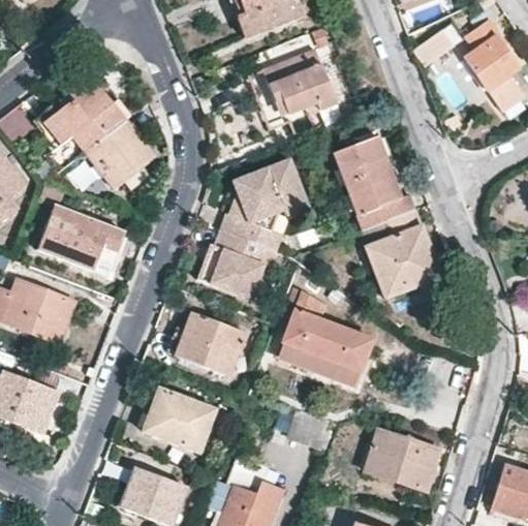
[(304,11),(299,0),(241,0),(246,11),(238,16),(245,34),(304,11)]
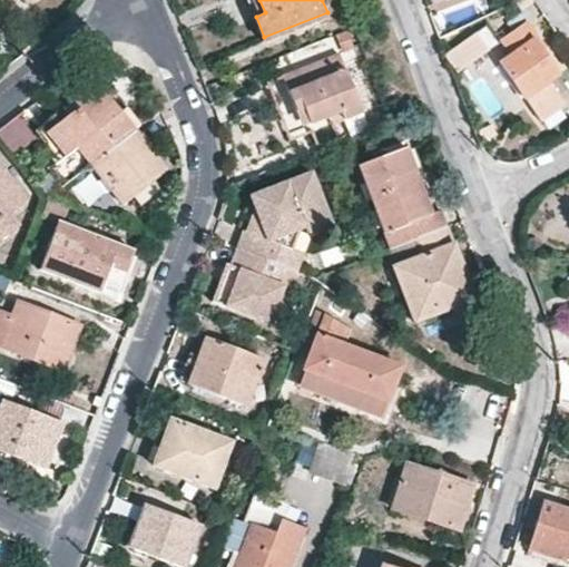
[(526,94),(558,70),(538,39),(540,37),(529,19),(503,37),(512,50),(501,58),(517,81),(526,94)]
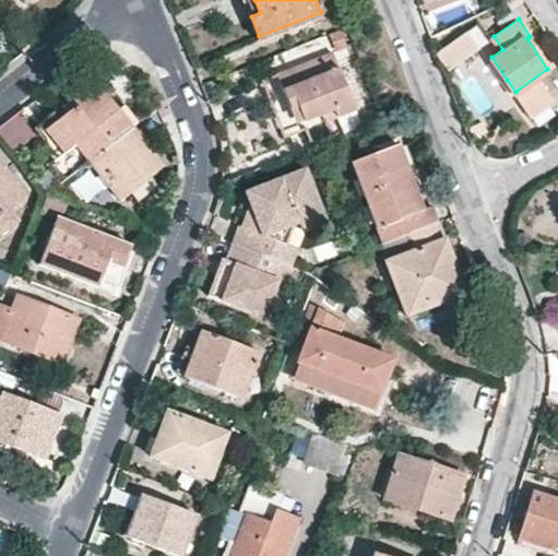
[(466,28),(438,50),(451,66),(478,44),(466,28)]
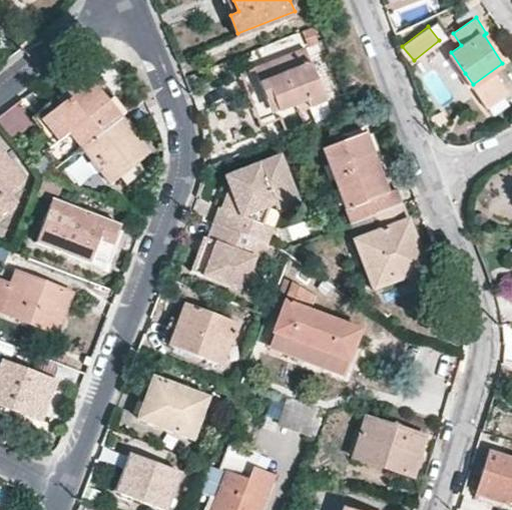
[(308,97),(311,105),(326,99),(305,46),(254,66),(262,83),(267,97),(274,95),(280,108),(298,101),(308,97)]
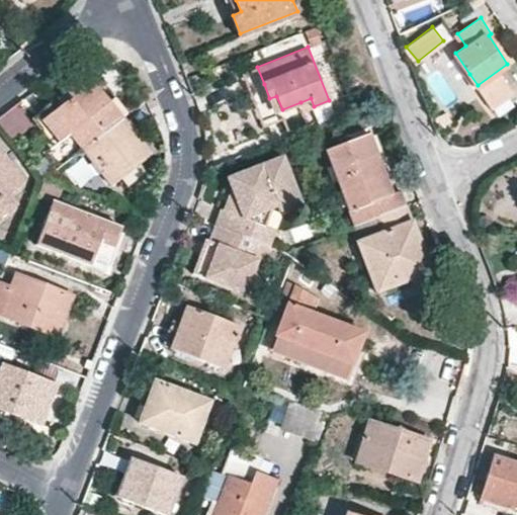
[(70,132),(82,148),(122,116),(105,95),(95,82),(91,85),(83,76),(64,90),(70,97),(42,118),(60,141),(70,132)]
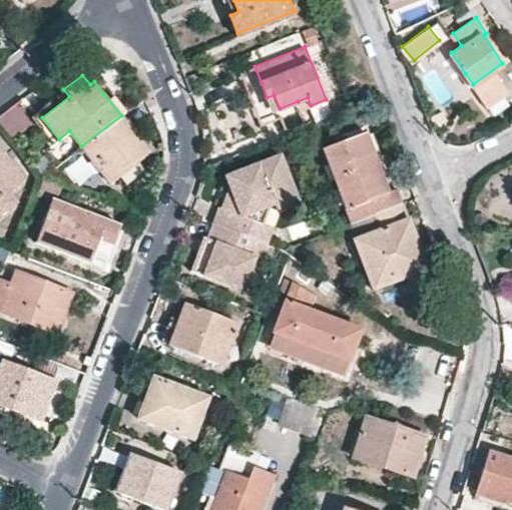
[(302,109),(311,105),(308,97),(298,101),(302,109)]
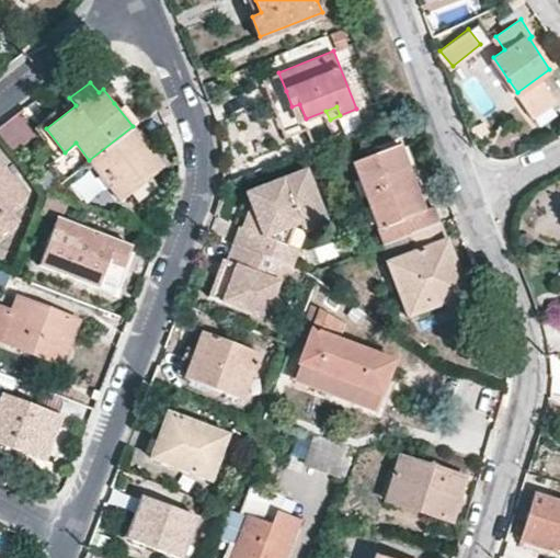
[(133,126),(89,160),(121,200),(163,164),(152,150),(133,126)]
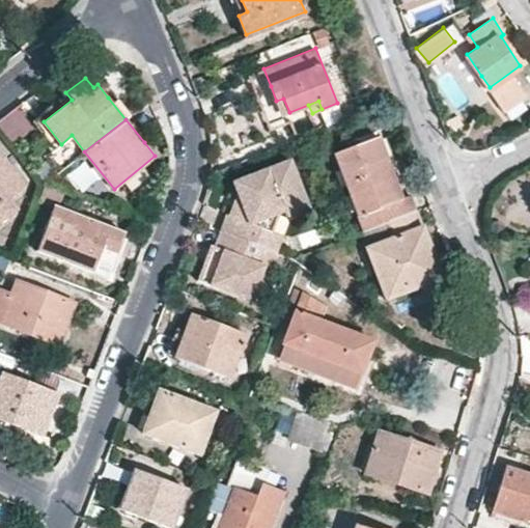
[(334,151),(365,228),(388,220),(417,209),(411,190),(401,194),(386,154),(379,134),(334,151)]
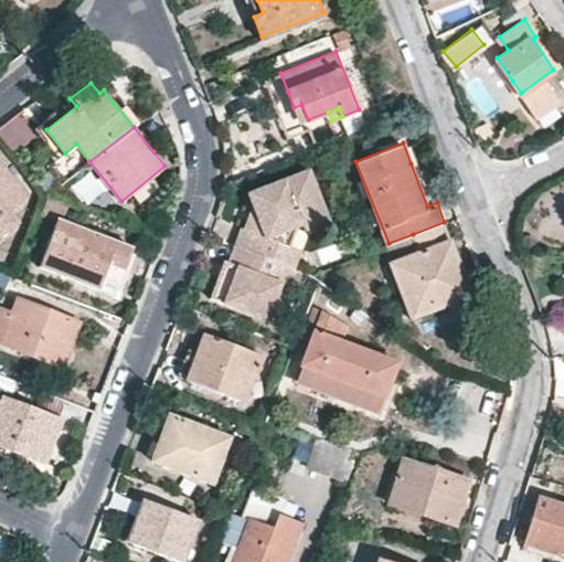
[(0,235),(19,221),(10,209),(27,197),(0,162),(0,235)]
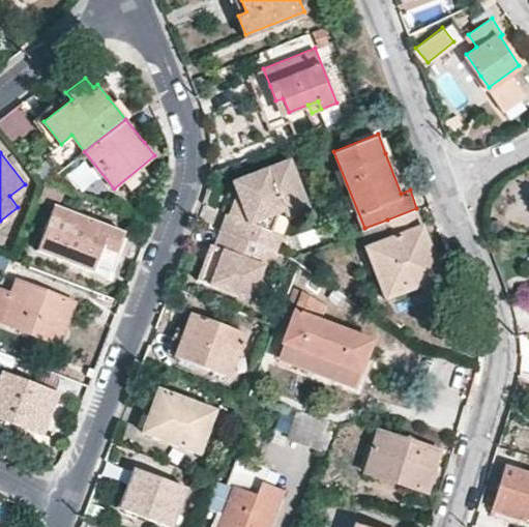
[(307,206),(289,158),(232,180),(237,193),(241,204),(236,206),(233,215),(229,214),(226,212),(219,230),(263,245),(270,229),(276,212),(284,209),(286,214),(307,206)]
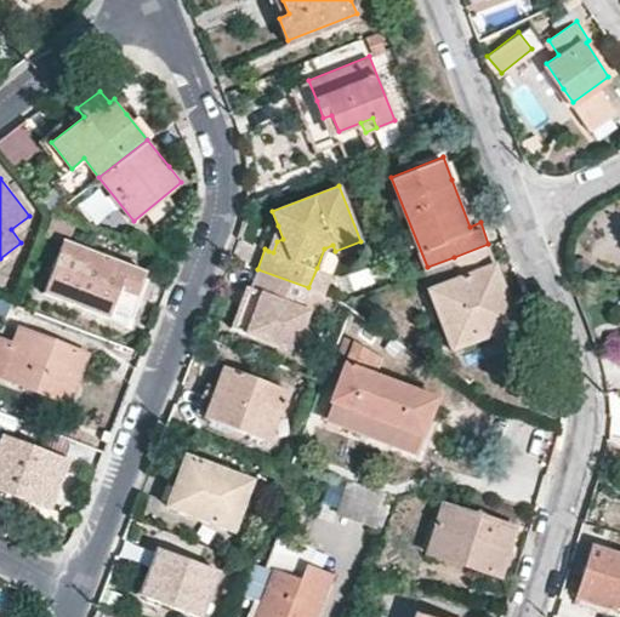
[(283,239),(278,226),(273,236),(268,251),(273,252),(277,241),(283,239)]
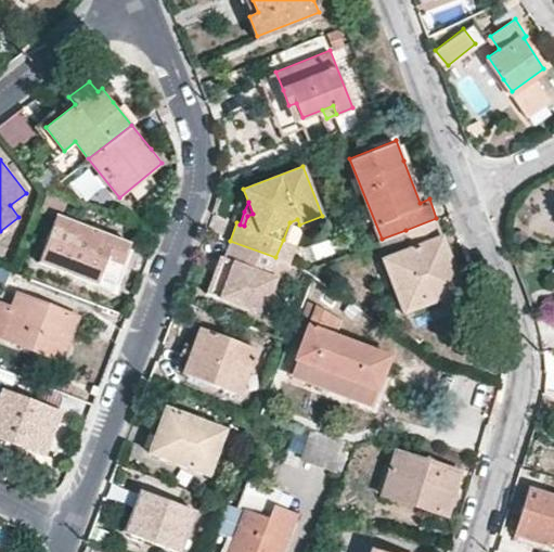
[(125,253),(130,241),(59,214),(40,259),(97,281),(106,258),(120,264),(125,253)]
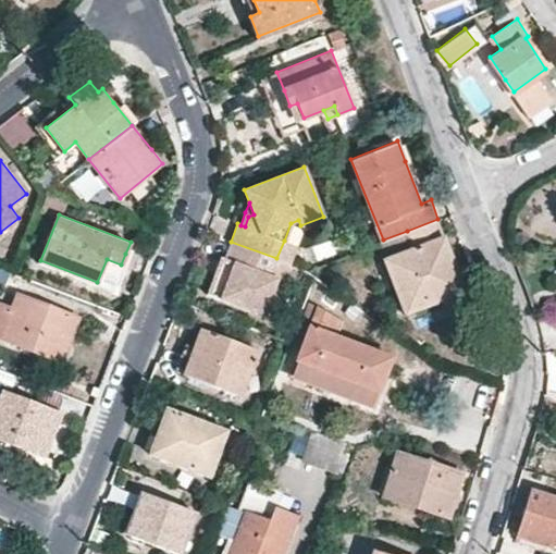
[(437,219),(407,231),(412,246),(384,258),(406,312),(425,304),(428,304),(424,295),(462,280),(454,258),(447,259),(439,235),(444,234),(437,219)]
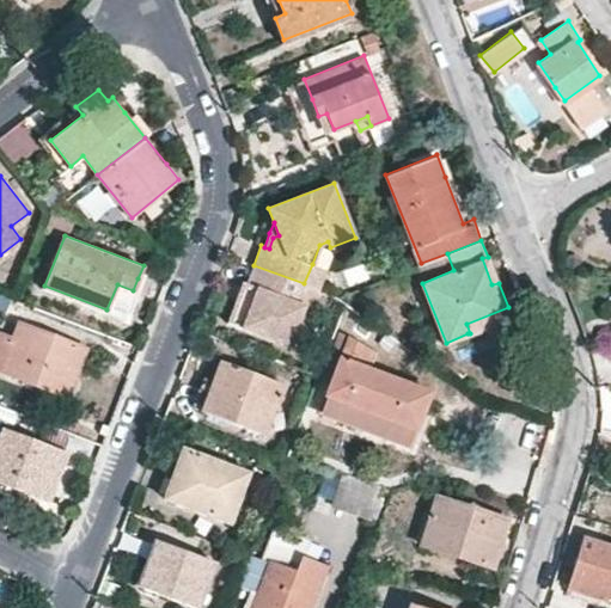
[(493,270),(488,257),(482,258),(492,284),(499,283),(493,270)]
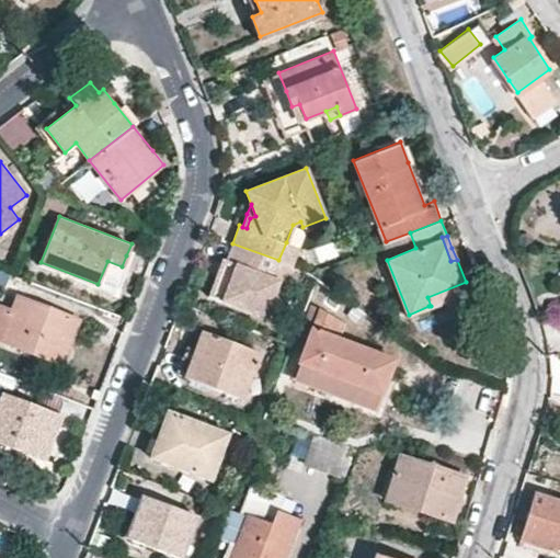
[(297,247),(286,242),(278,260),(292,264),(297,247)]
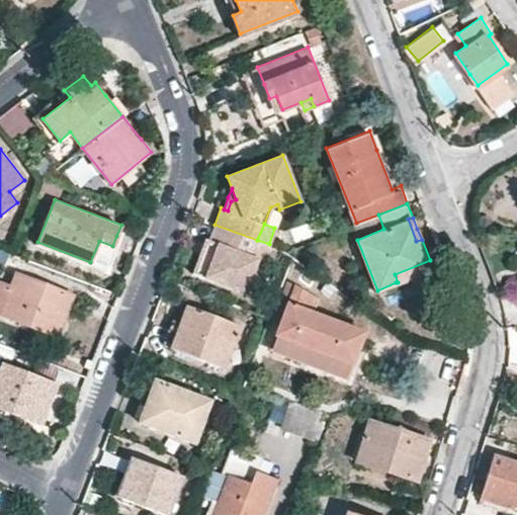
[(257,240),(214,225),(203,254),(200,253),(198,259),(193,272),(245,291),(256,261),(264,263),(271,245),(269,244),(257,240)]
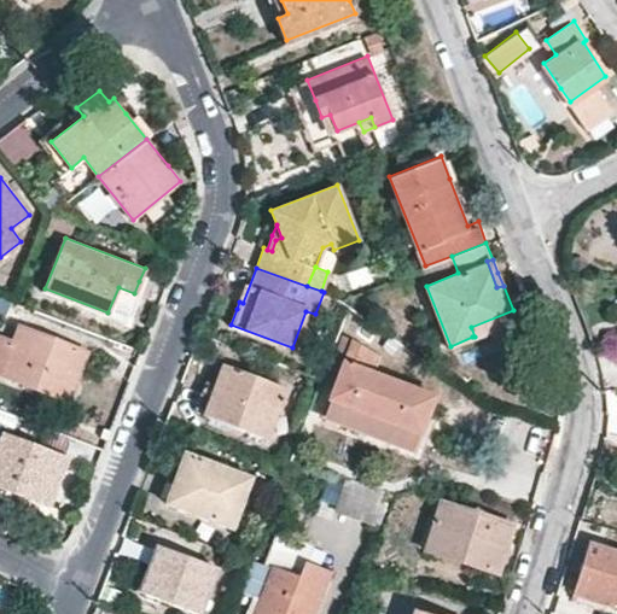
[(517,320),(513,310),(471,327),(475,337),(517,320)]
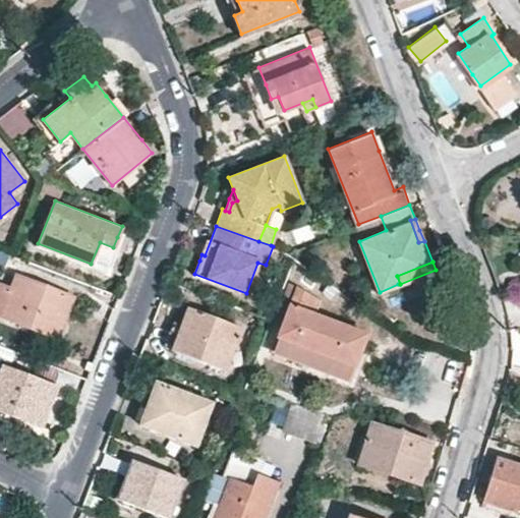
[(266,265),(257,263),(246,293),(254,296),(266,265)]
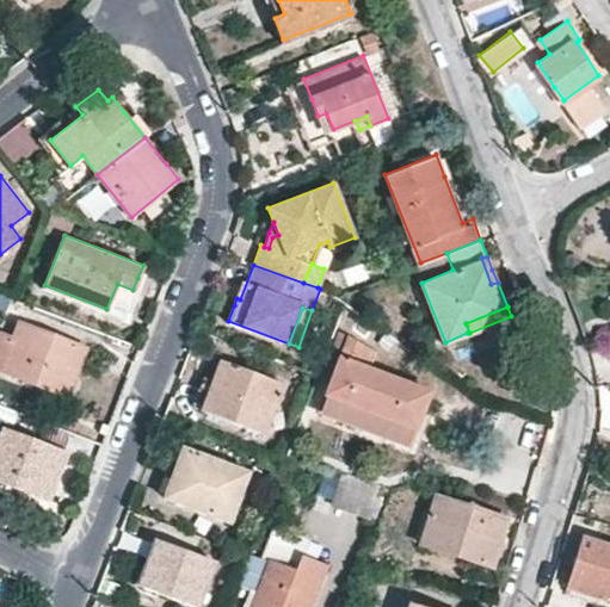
[(0,367),(59,391),(67,375),(74,378),(81,359),(87,347),(19,321),(13,338),(0,332),(0,367)]
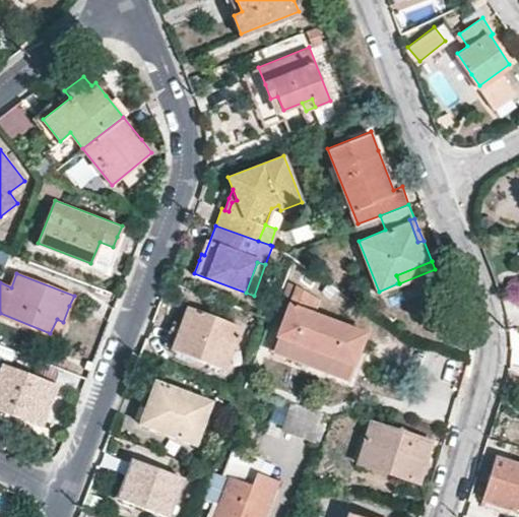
[(280,306),(286,309),(295,283),(289,281),(280,306)]
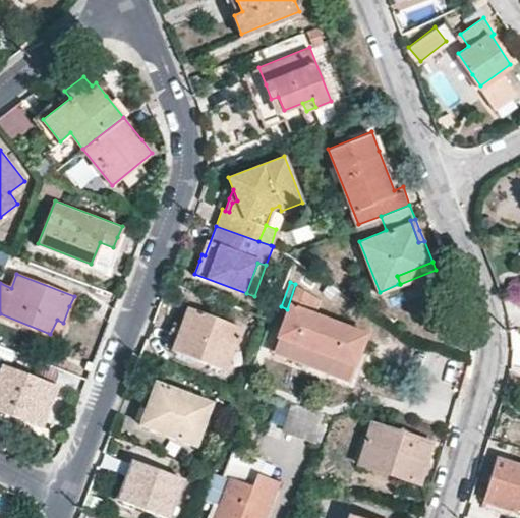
[(295,284),(287,309),(273,349),(349,377),(353,365),(357,356),(357,355),(365,331),(314,312),(320,297),(295,284)]
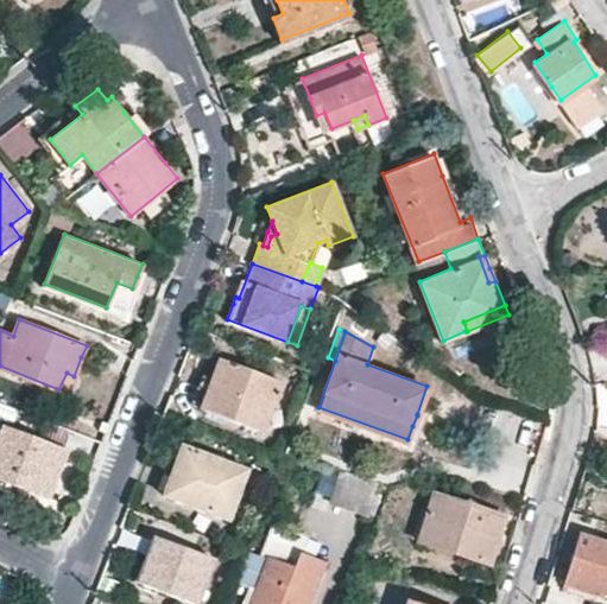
[(260,430),(279,379),(220,356),(208,388),(202,407),(260,430)]
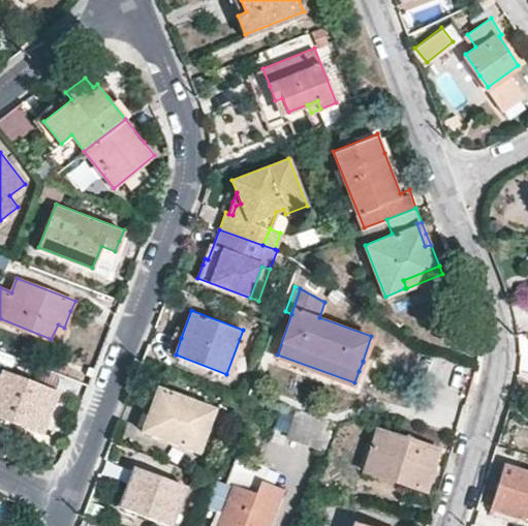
[(58,325),(51,339),(58,342),(64,328),(58,325)]
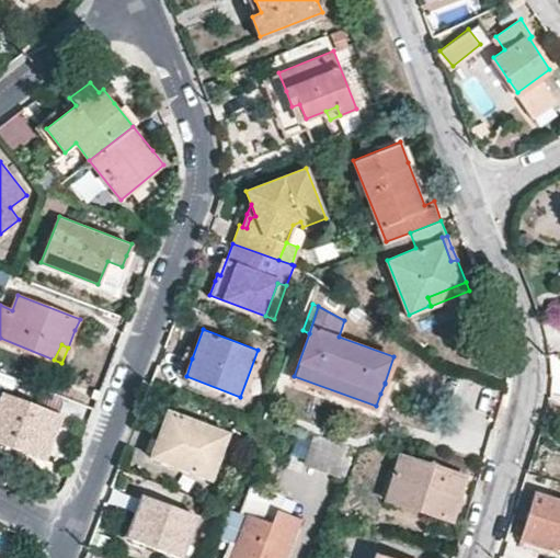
[(55,434),(63,414),(2,391),(0,398),(0,439),(45,456),(55,434)]
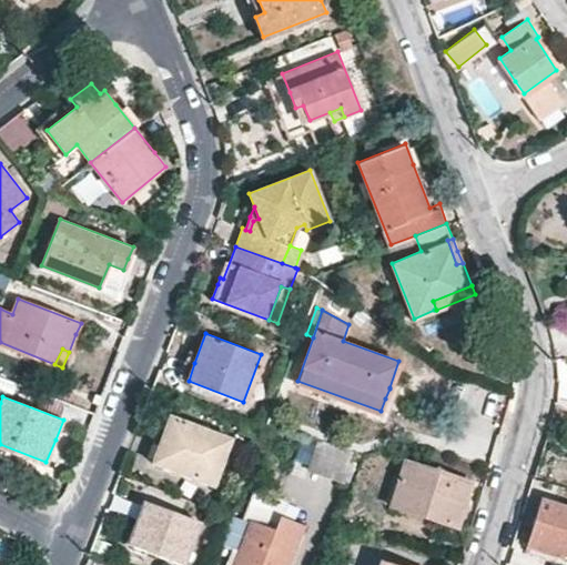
[(231,437),(171,415),(160,445),(153,462),(213,485),(231,437)]
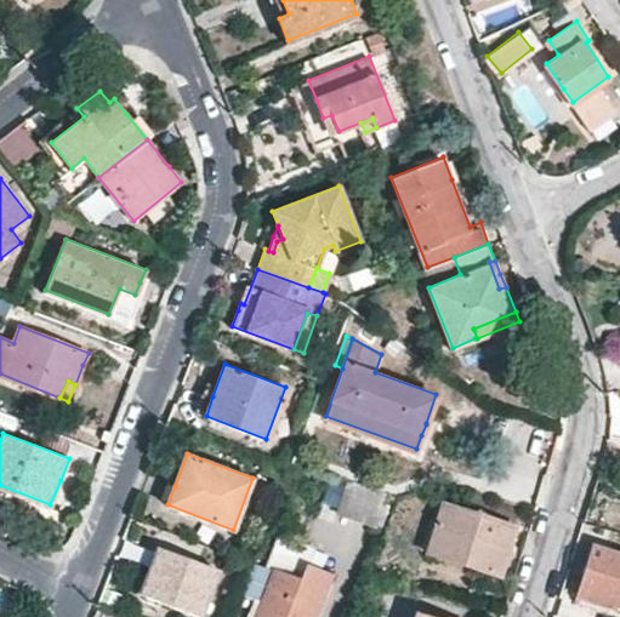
[(388,490),(353,478),(342,510),(377,523),(388,490)]
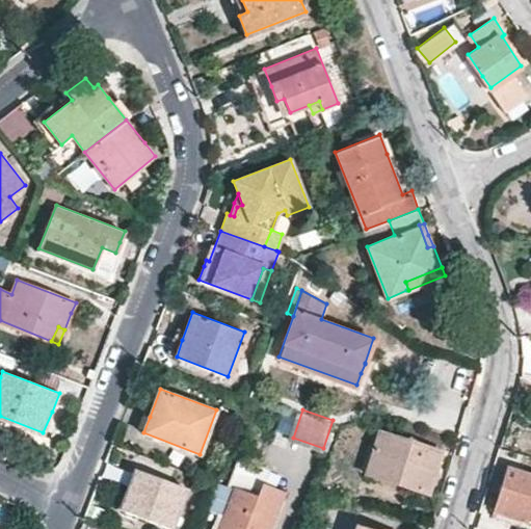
[(366,471),(420,488),(428,465),(434,466),(437,458),(441,449),(379,430),(366,471)]
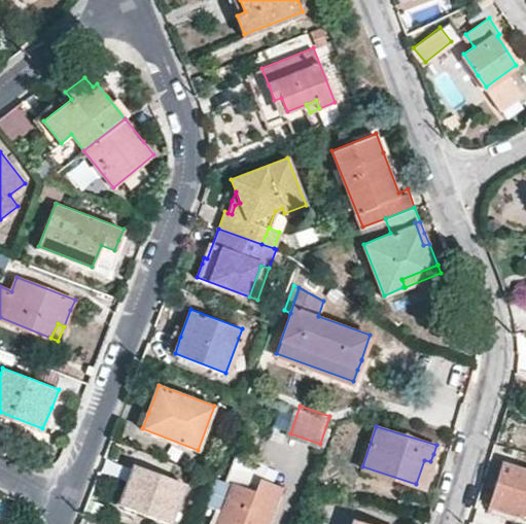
[(281,487),(264,480),(270,463),(240,452),(229,480),(235,483),(224,509),(217,507),(212,518),(220,522),(218,523),(261,523),(264,520),(270,504),(273,505),(281,487)]
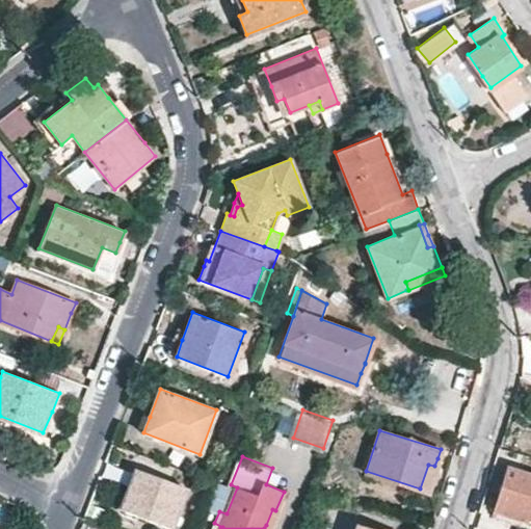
[(428,465),(420,488),(427,492),(434,466),(428,465)]
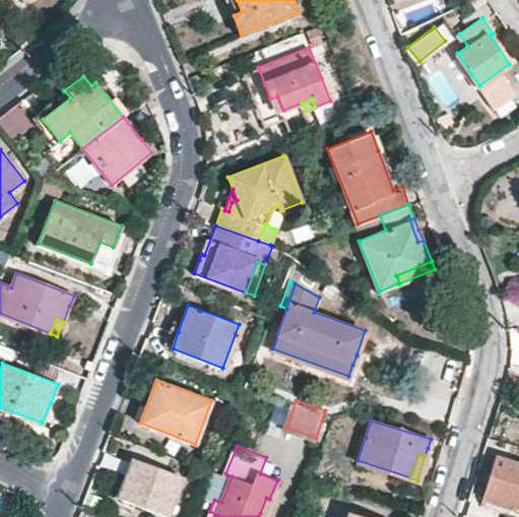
[(518,462),(494,455),(485,480),(481,497),(515,508),(516,505),(518,505),(518,462)]
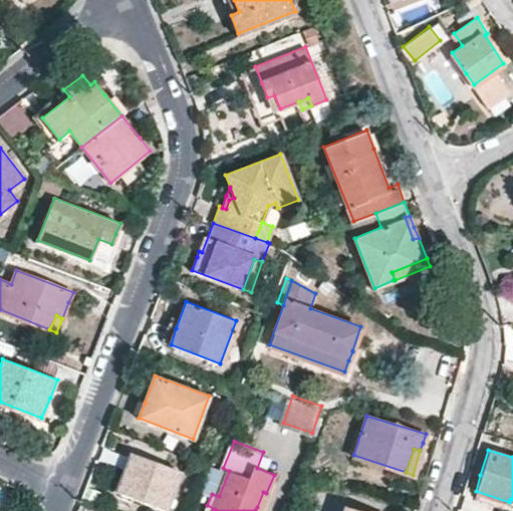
[(167,510),(181,471),(130,451),(123,468),(114,491),(167,510)]
